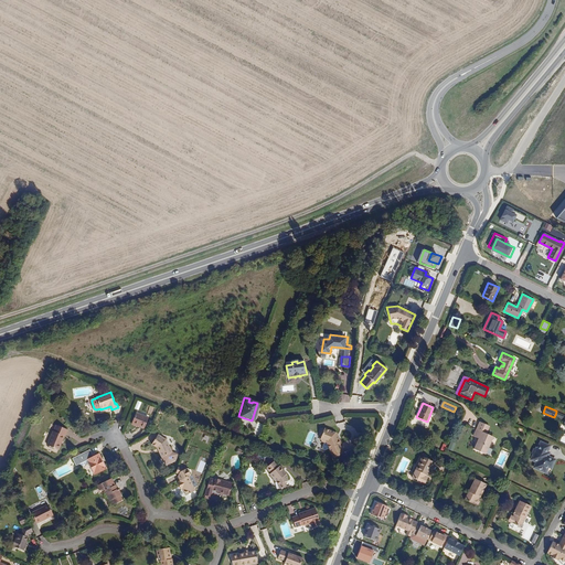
[(145,428),(149,418),(137,413),(132,423),(145,428)]
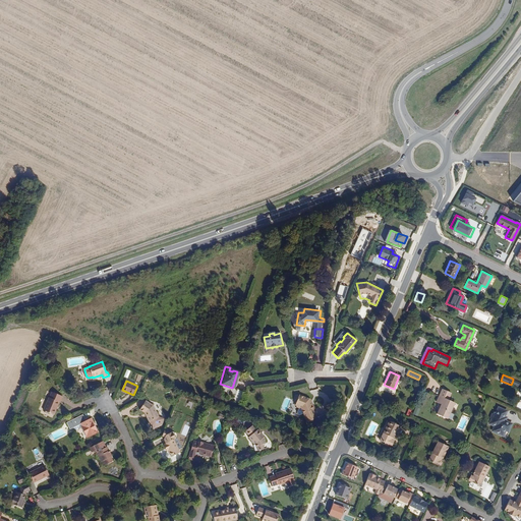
[(454,402),(448,399),(445,398),(448,391),(443,389),(437,402),(441,404),(437,413),(447,418),(454,402)]
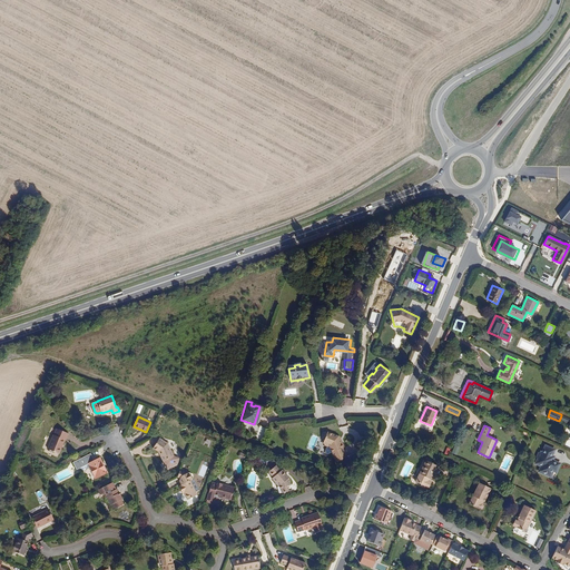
[(59,453),(66,440),(66,441),(69,434),(58,429),(55,435),(53,435),(48,449),(59,453)]
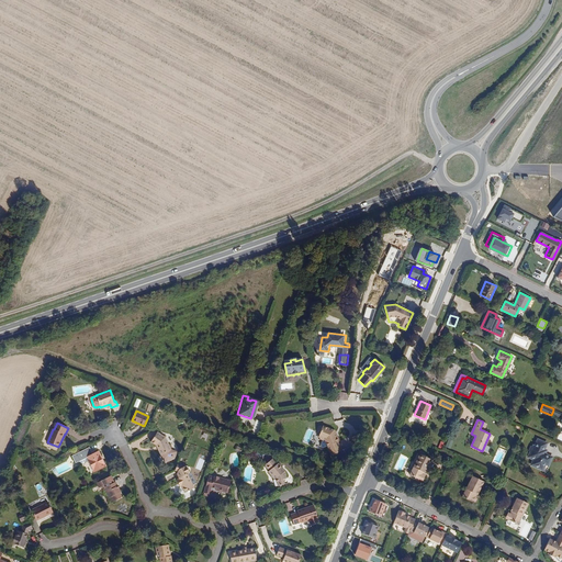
[(336,442),(334,436),(333,437),(330,431),(319,426),(315,437),(316,439),(319,440),(321,439),(327,456),(338,452),(335,442),(336,442)]
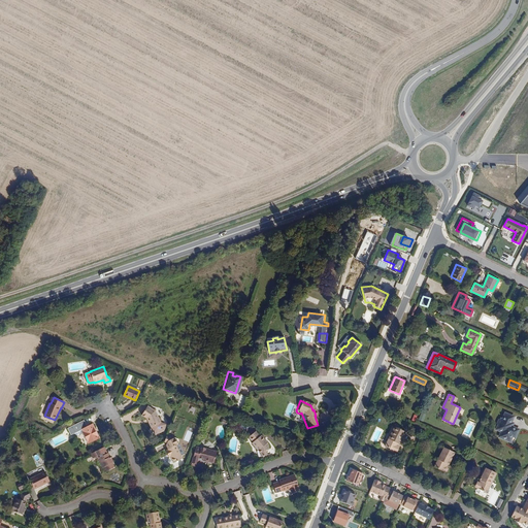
[(161,422),(155,410),(147,406),(142,415),(146,418),(152,427),(161,422)]
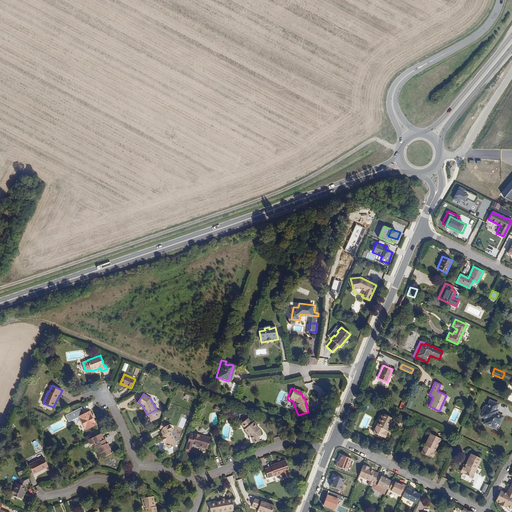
[(505,418),(498,415),(499,412),(497,411),(500,405),(492,401),(490,407),(488,407),(488,408),(487,408),(485,412),(486,412),(484,417),(488,419),(486,425),(496,429),(499,424),(502,425),(505,418)]
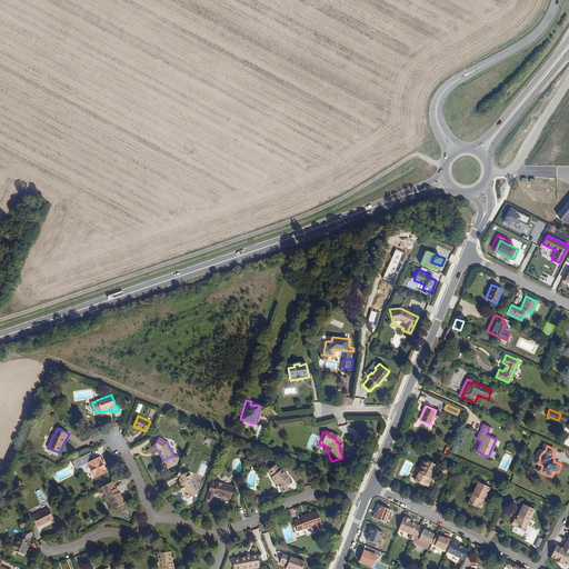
[(95,460),(90,452),(82,457),(86,465),(88,462),(96,478),(107,472),(99,457),(95,460)]
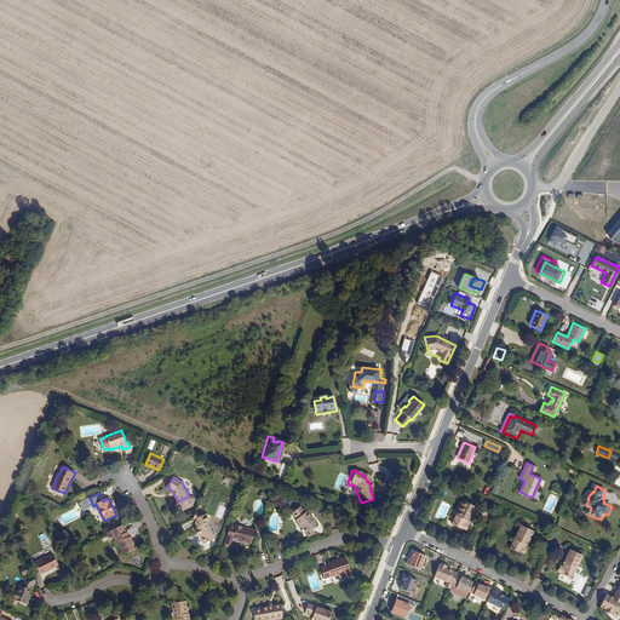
[(196,499),(189,495),(178,501),(182,511),(193,506),(196,499)]
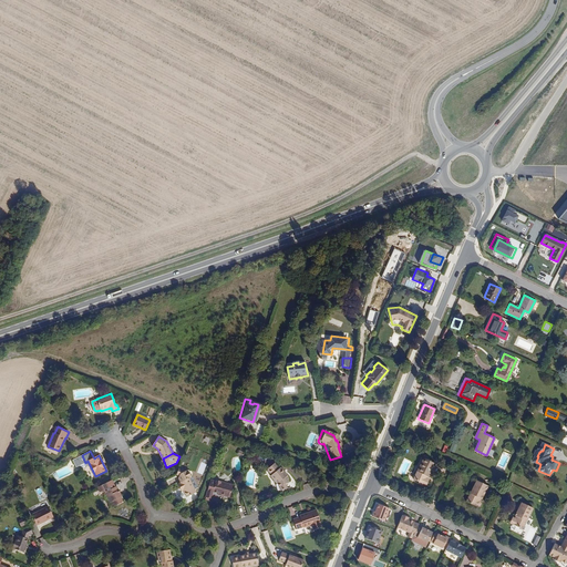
[(85,463),(82,455),(73,460),(76,466),(85,463)]
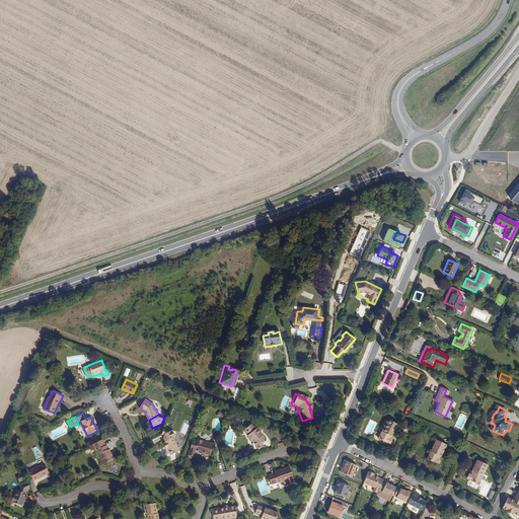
[(393,439),(396,433),(397,433),(401,427),(389,421),(380,441),(389,445),(392,445),(393,442),(392,440),(390,440),(391,438),(393,439)]
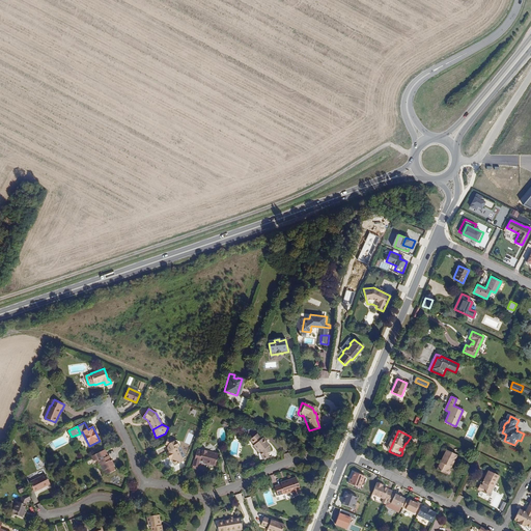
[(272,451),(270,445),(263,438),(262,439),(258,434),(250,439),(255,445),(253,445),(259,452),(261,454),(263,459),(270,456),(268,452),(271,451),(272,451)]
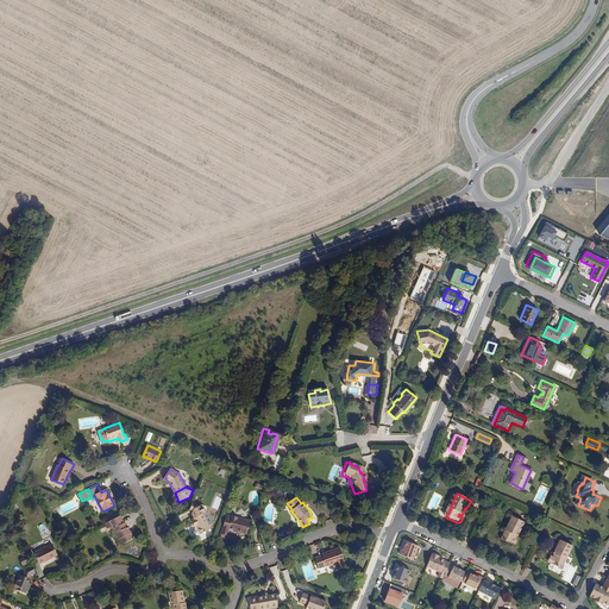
[(209,528),(202,514),(205,513),(206,509),(203,506),(200,504),(199,506),(192,504),(189,509),(193,510),(192,512),(195,516),(192,520),(194,525),(195,523),(201,533),(209,528)]
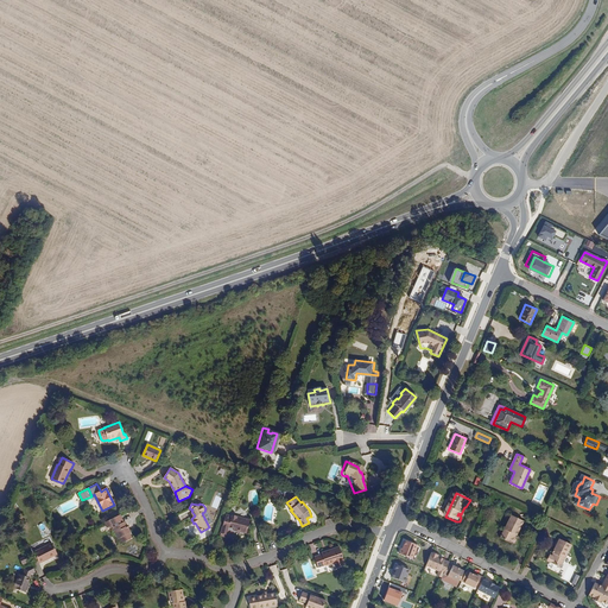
[(130,527),(126,521),(125,521),(121,514),(106,521),(108,527),(112,526),(118,538),(120,537),(122,543),(132,538),(130,533),(127,529),(130,527)]
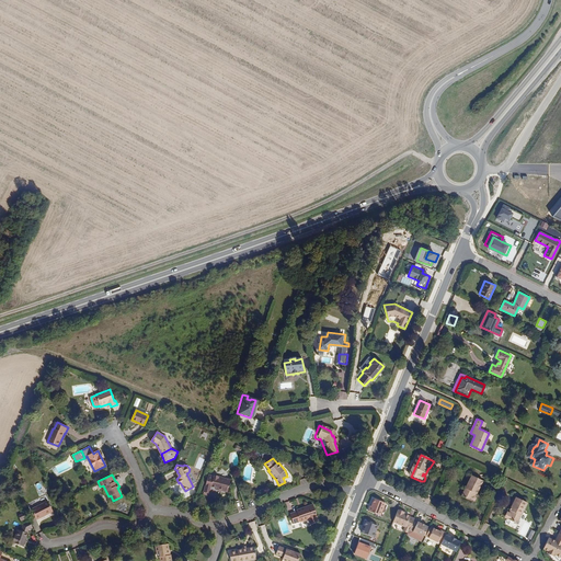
[(227,492),(231,479),(218,476),(218,478),(217,481),(213,479),(214,476),(208,474),(204,492),(209,493),(212,487),(221,489),(221,490),(227,492)]
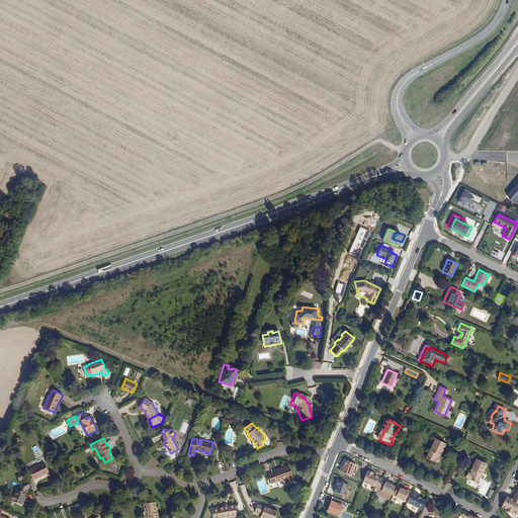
[(440,458),(443,452),(444,452),(447,446),(436,440),(427,459),(436,464),(439,464),(440,461),(439,459),(438,459),(439,457),(440,458)]
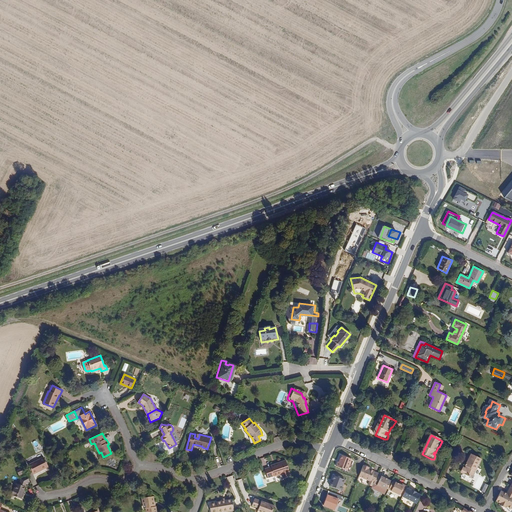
[(473,480),(483,460),(471,455),(468,461),(469,461),(466,467),(468,468),(467,470),(466,470),(464,470),(462,473),(463,475),(473,480)]
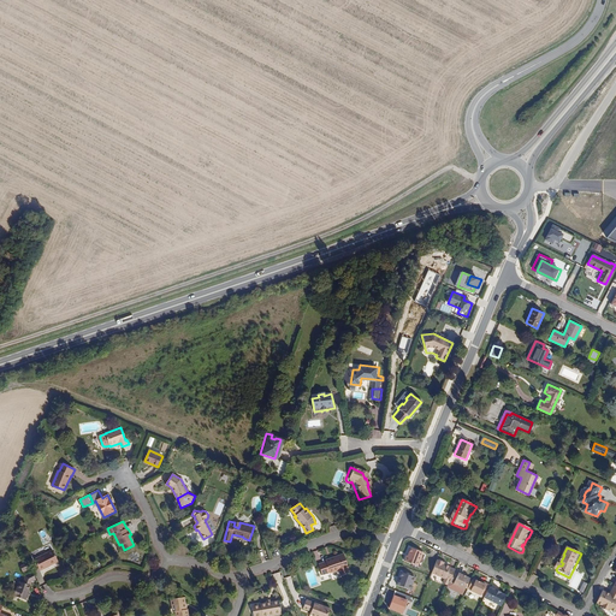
[(425,552),(412,549),(409,556),(407,556),(404,562),(420,567),(425,552)]
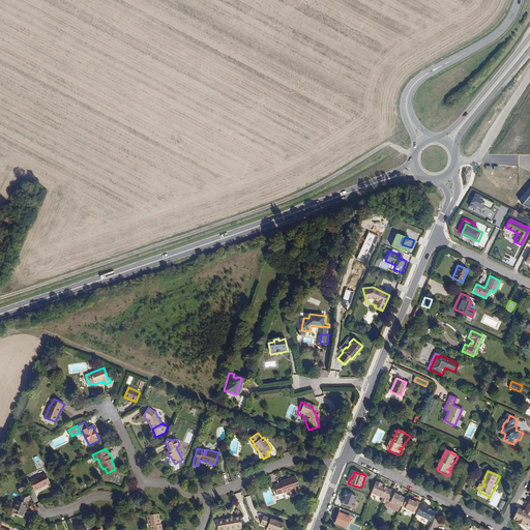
[(51,483),(46,473),(30,481),(33,490),(41,486),(42,488),(51,483)]
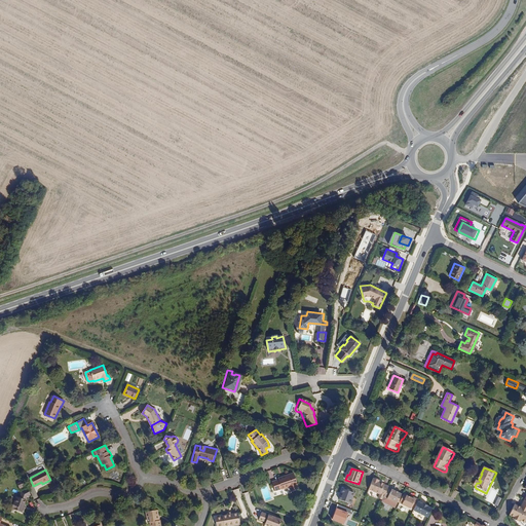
[(116,470),(110,475),(112,479),(119,474),(116,470)]
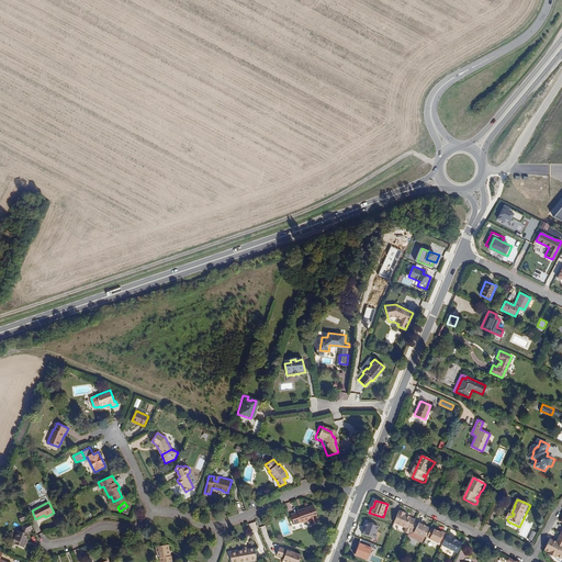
[(318,521),(317,517),(318,517),(314,505),(307,507),(308,509),(298,513),(291,515),(294,525),(301,521),(301,523),(310,520),(311,524),(318,521)]
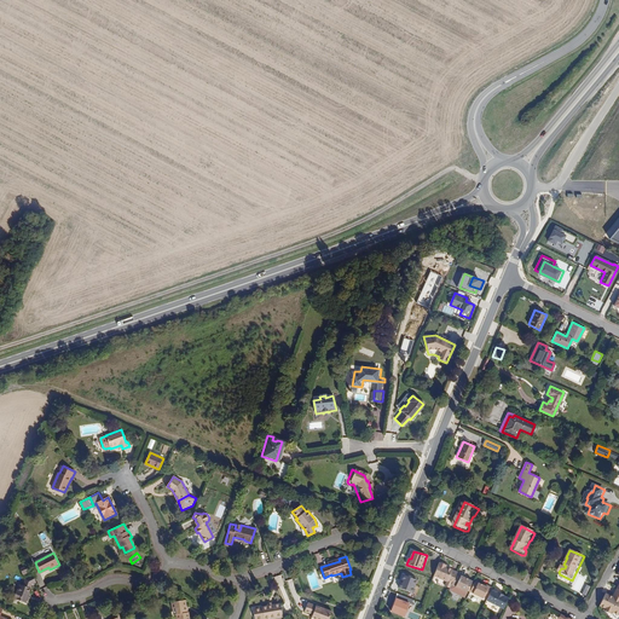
[(457,571),(451,568),(452,568),(446,566),(443,565),(444,563),(439,561),(433,574),(451,583),(456,573),(457,571)]
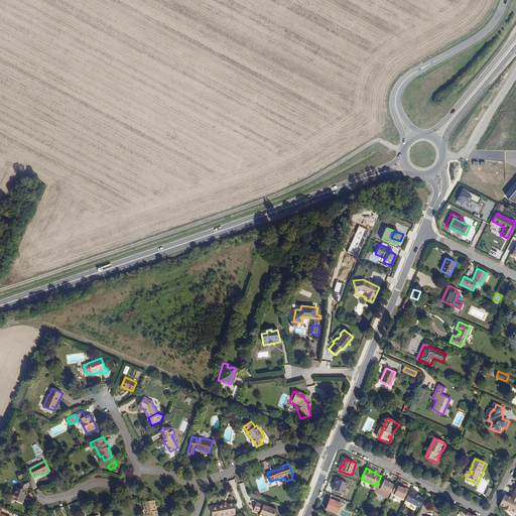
[(393,485),(394,484),(384,479),(384,480),(380,478),(376,486),(374,491),(387,497),(390,492),(393,485)]
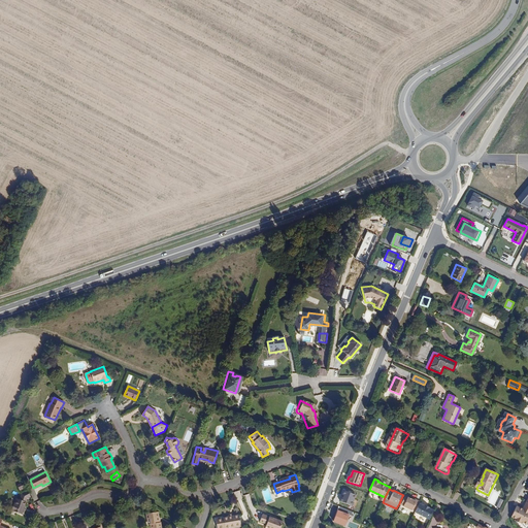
[(23,508),(26,499),(31,497),(28,491),(22,494),(20,499),(17,498),(14,503),(13,503),(11,510),(23,515),(24,509),(23,508)]
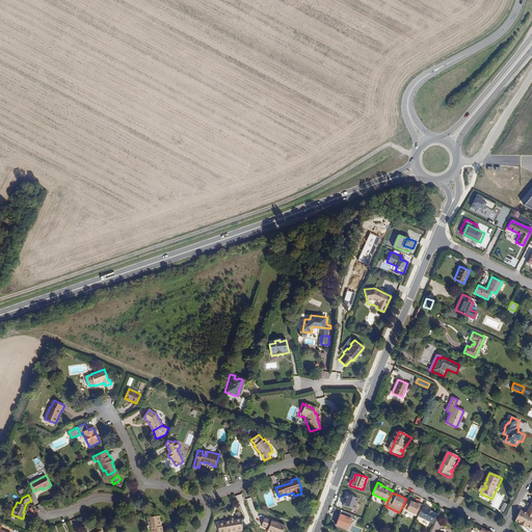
[(360,499),(347,495),(343,505),(355,510),(360,499)]
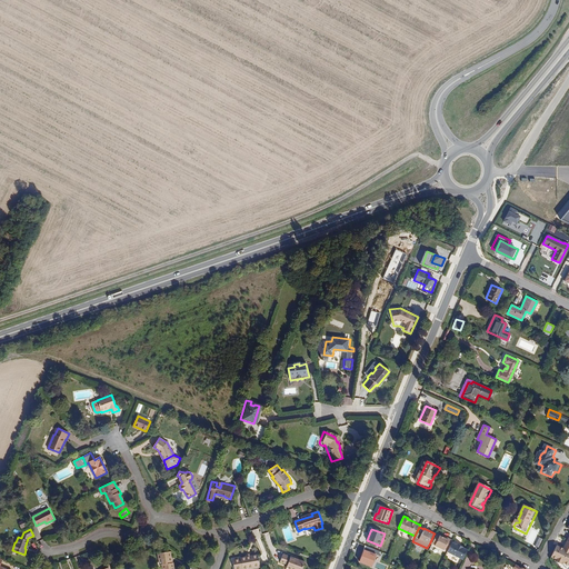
[(448,550),(451,541),(452,540),(448,538),(448,539),(443,537),(436,533),(436,536),(433,539),(437,540),(435,545),(443,549),(445,548),(448,550)]
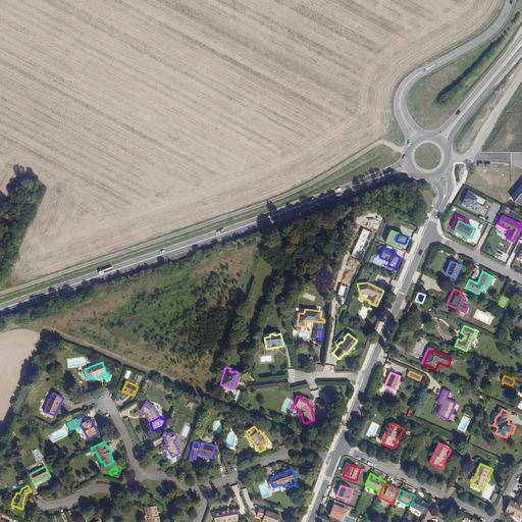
[(424,514),(428,504),(424,502),(424,501),(419,499),(419,500),(414,497),(411,505),(410,507),(424,514)]
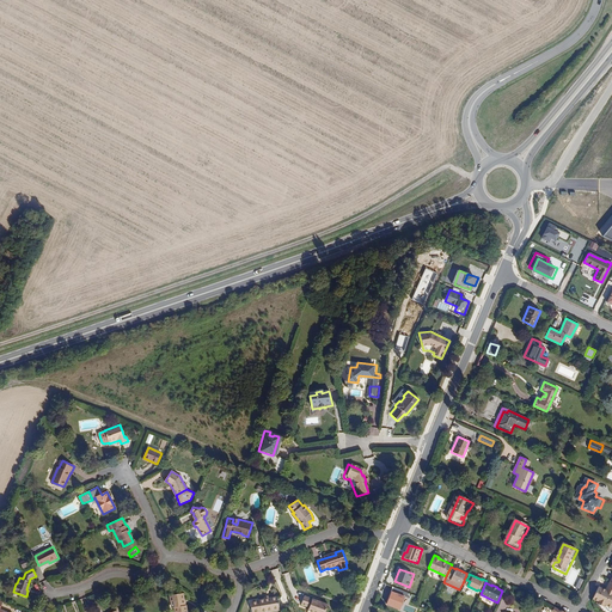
[(611,585),(610,583),(605,592),(599,588),(593,600),(598,603),(597,605),(604,609),(604,606),(611,610),(611,585)]
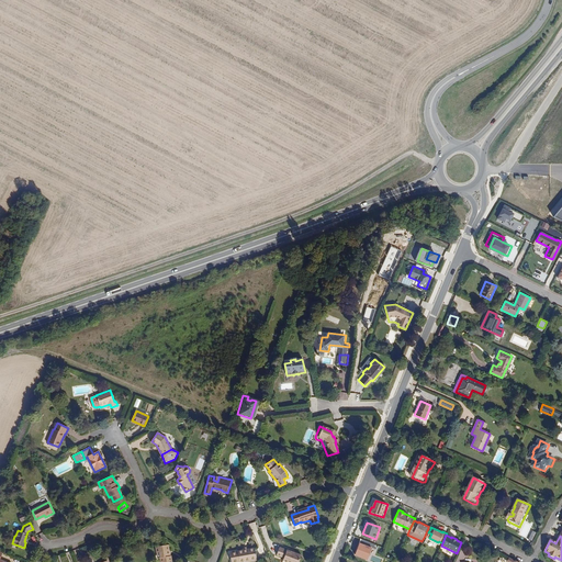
[(169,555),(168,544),(156,547),(157,552),(159,552),(160,561),(171,561),(170,554),(169,555)]
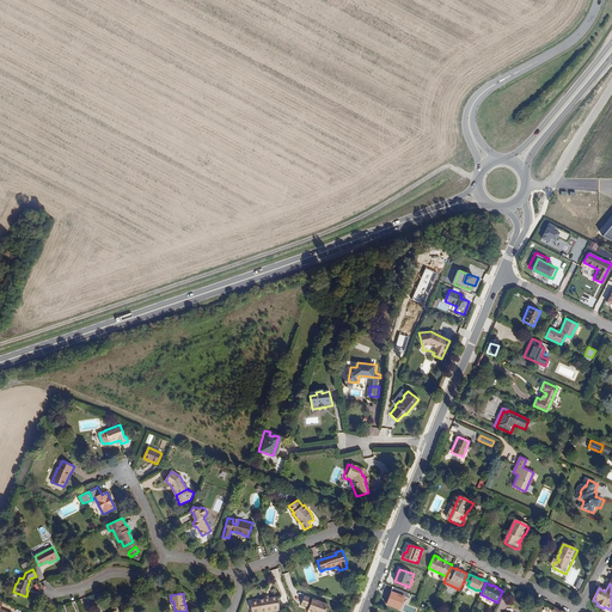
[(407,598),(393,593),(389,606),(402,611),(407,598)]
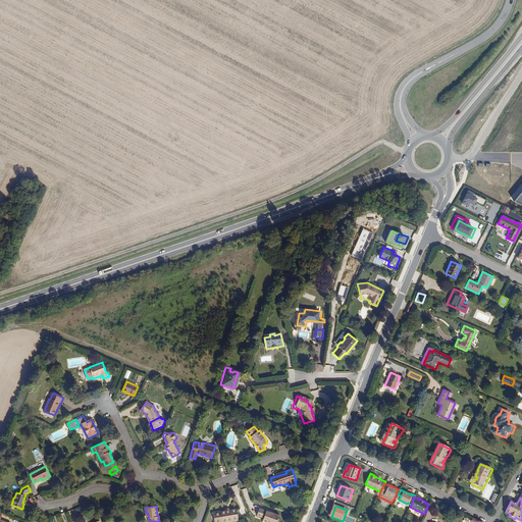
[(277,521),(280,516),(260,508),(257,516),(264,518),(263,521),(266,521),(277,521)]
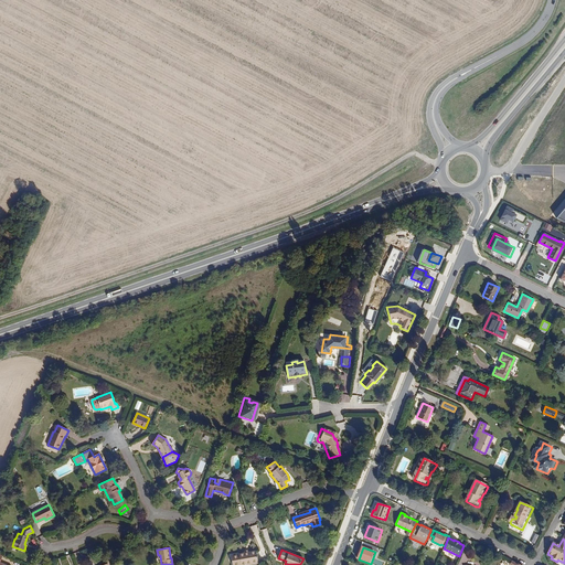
[(258,564),(256,551),(231,555),(232,564),(236,564),(241,564),(247,564),(251,563),(251,564),(258,564)]
